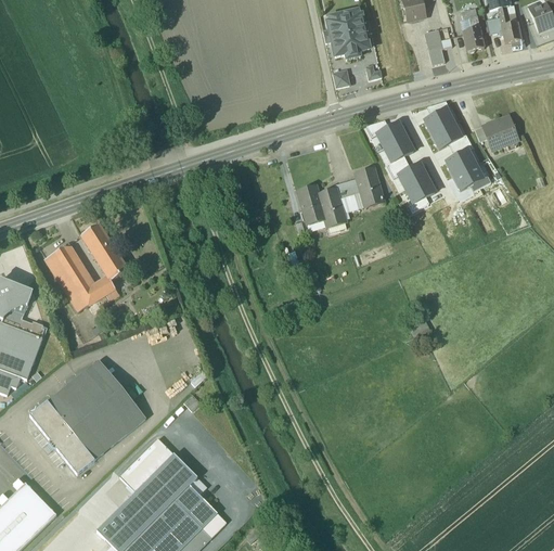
[(403,0),(408,20),(426,15),(423,0),(403,0)]
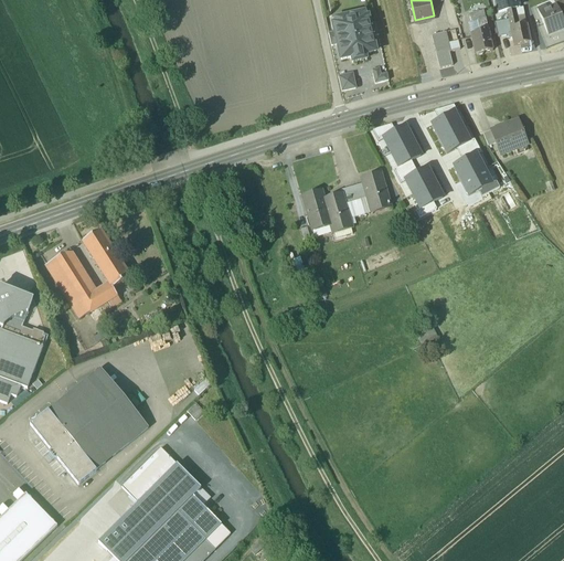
[(518,6),(515,0),(497,0),(499,10),(518,6)]
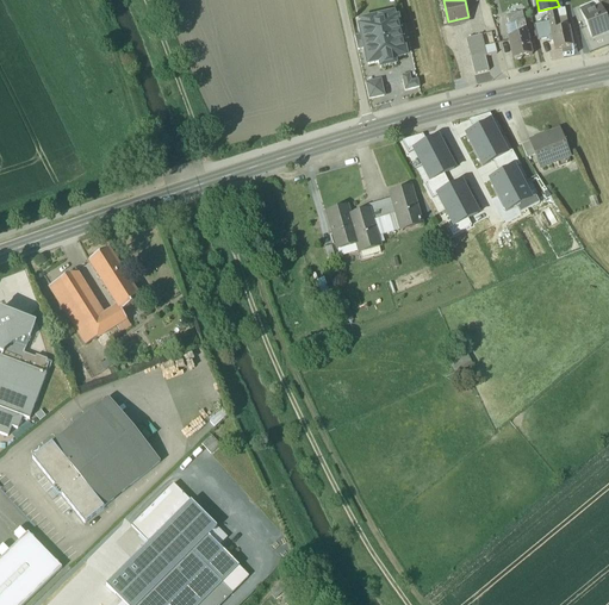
[(602,2),(583,11),(592,33),(608,26),(608,17),(607,13),(602,2)]
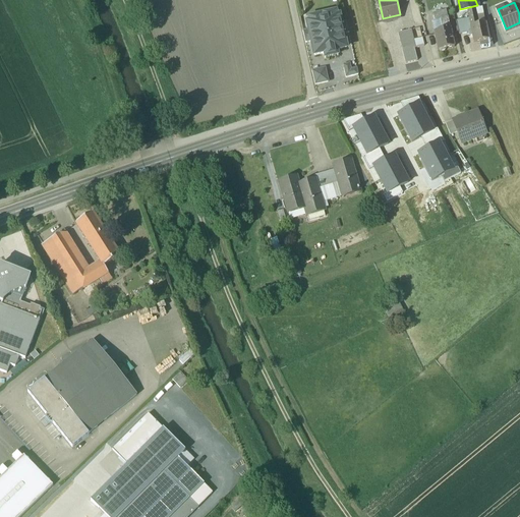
[(486,20),(478,21),(475,6),(468,7),(470,15),(472,23),(471,23),(472,29),(469,29),(469,30),(470,33),(473,33),(475,40),(490,37),(486,20)]
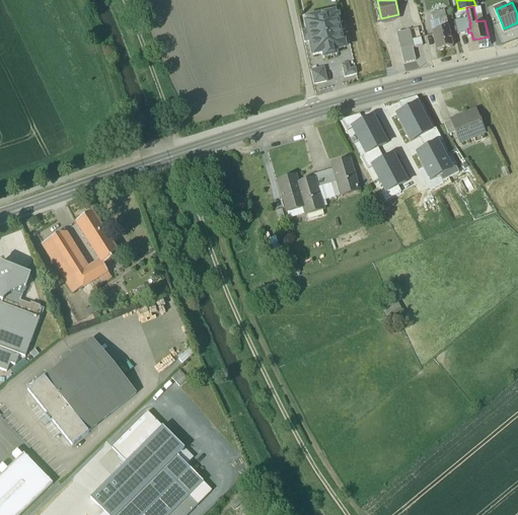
[(339,12),(322,16),(330,50),(337,49),(337,47),(346,45),(343,30),(340,18),(339,12)]
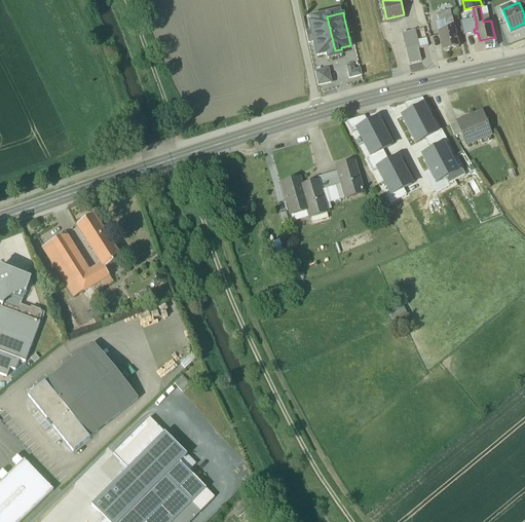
[(448,27),(439,29),(443,47),(445,47),(446,49),(450,48),(451,46),(460,44),(456,26),(453,14),(445,16),(448,27)]
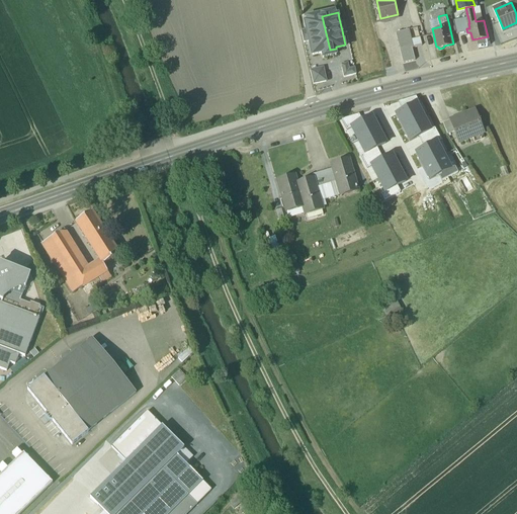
[(467,15),(454,18),(457,31),(466,29),(466,28),(469,28),(468,23),(469,23),(467,15)]
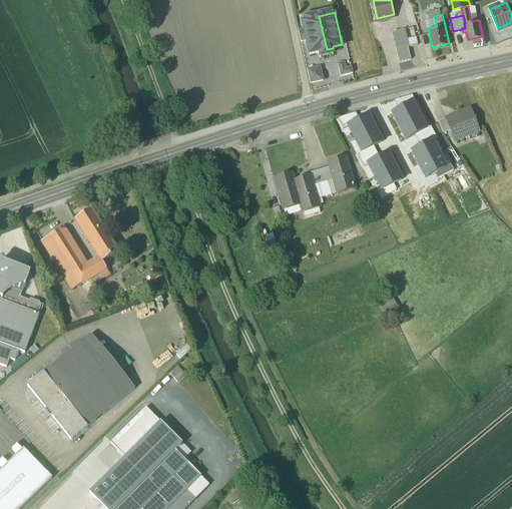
[(319,16),(304,19),(305,26),(308,37),(311,51),(320,48),(321,50),(327,49),(319,16)]
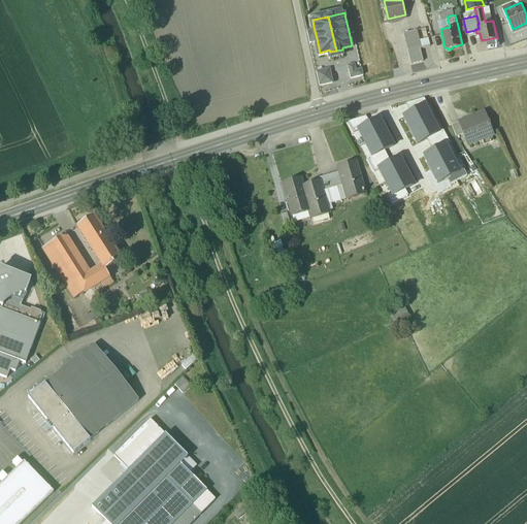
[(352,18),(346,19),(349,31),(355,30),(352,18)]
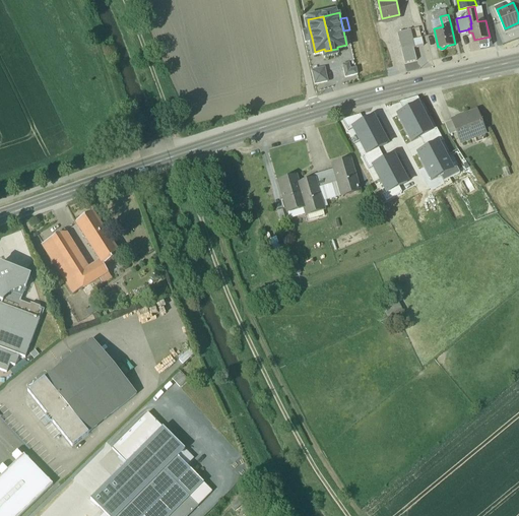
[(309,26),(303,27),(306,40),(312,38),(309,26)]
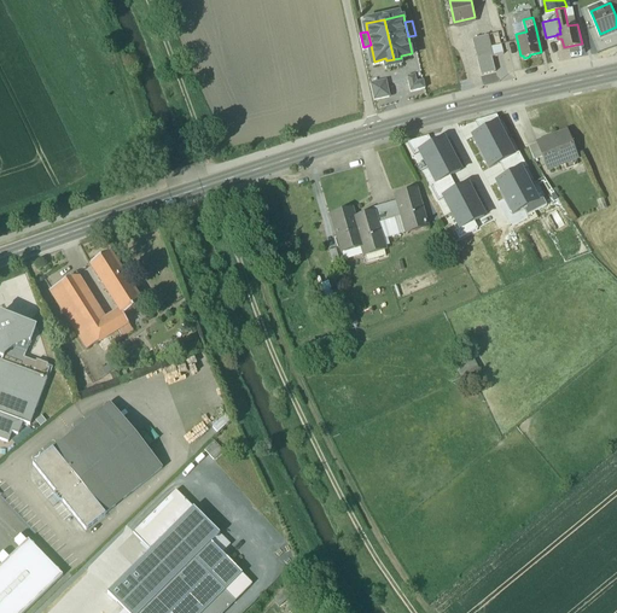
[(488,31),(473,35),(478,57),(493,53),(488,31)]
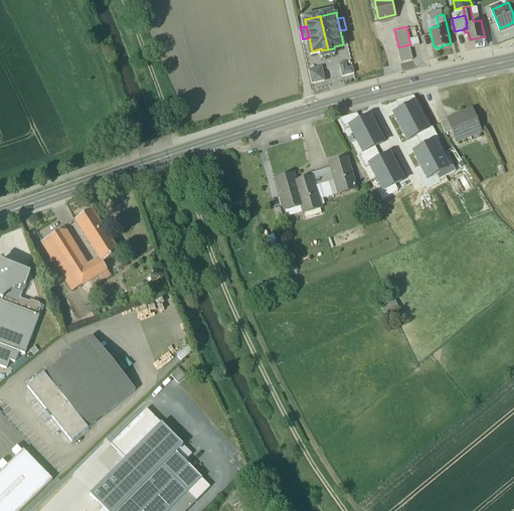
[(410,44),(398,47),(402,59),(423,54),(420,41),(410,44)]
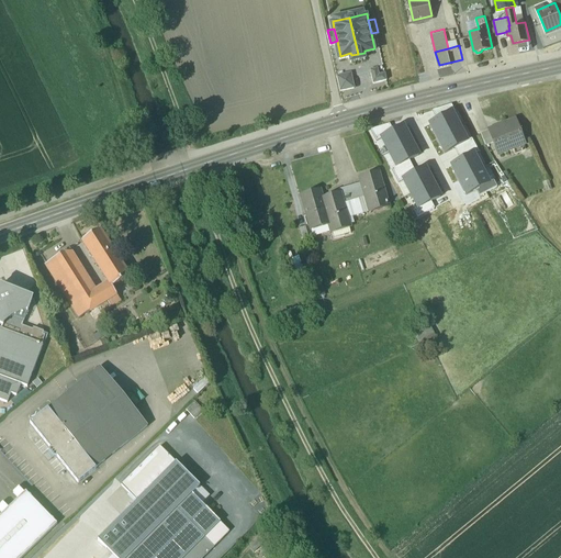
[(378,65),(371,67),(374,80),(388,77),(386,70),(380,71),(378,65)]
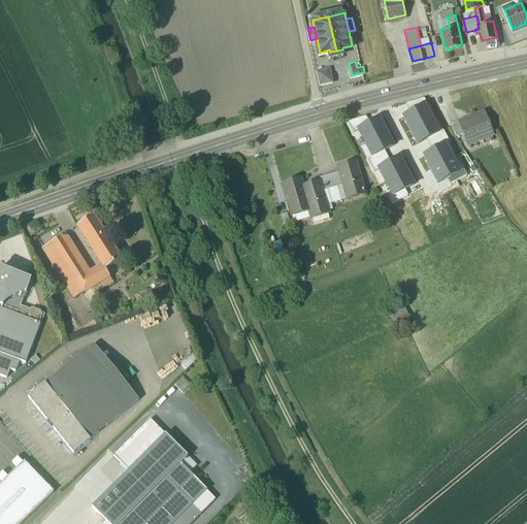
[(330,66),(317,69),(320,83),(334,79),(330,66)]
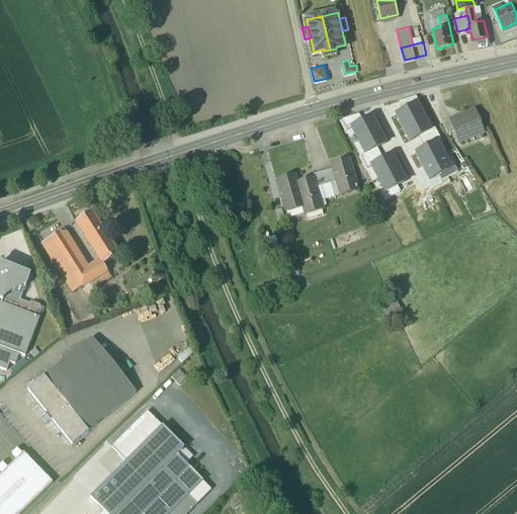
[(400,99),(404,107),(417,101),(418,101),(420,100),(417,93),(400,99)]
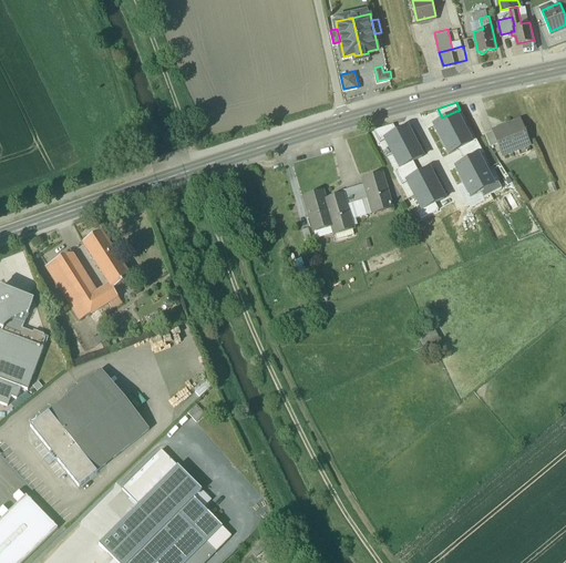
[(464,125),(458,111),(456,111),(442,118),(434,122),(442,136),(464,125)]
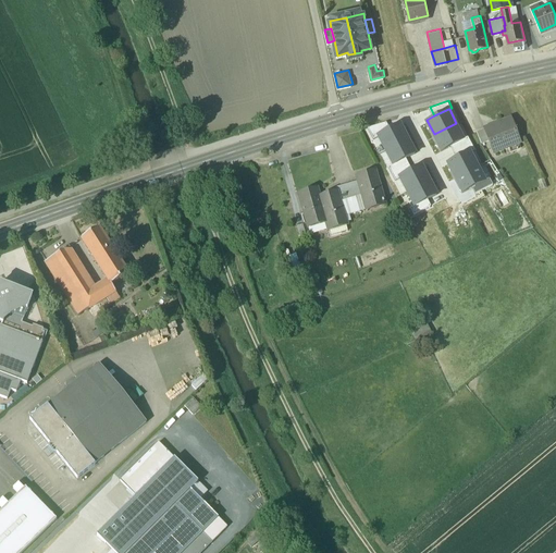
[(511,115),(485,125),(490,137),(495,150),(505,147),(504,143),(519,137),(511,115)]
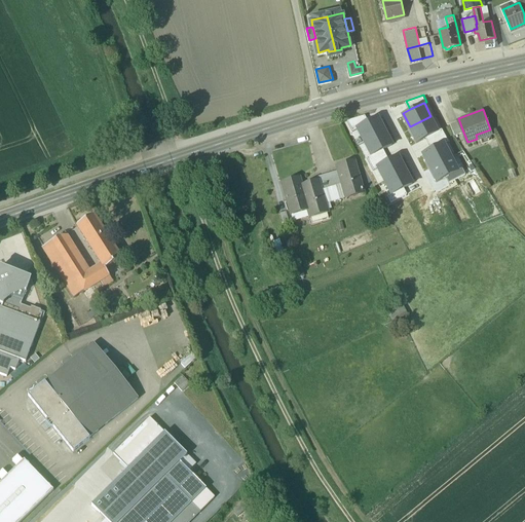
[(358,126),(369,120),(366,113),(348,118),(353,129),(358,126)]
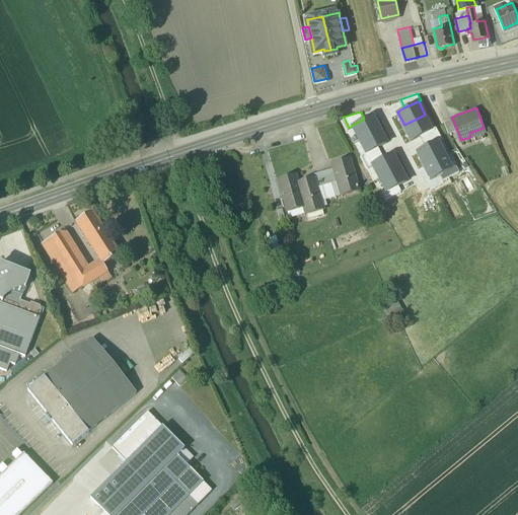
[(353,125),(360,138),(380,127),(373,114),(364,119),(353,125)]
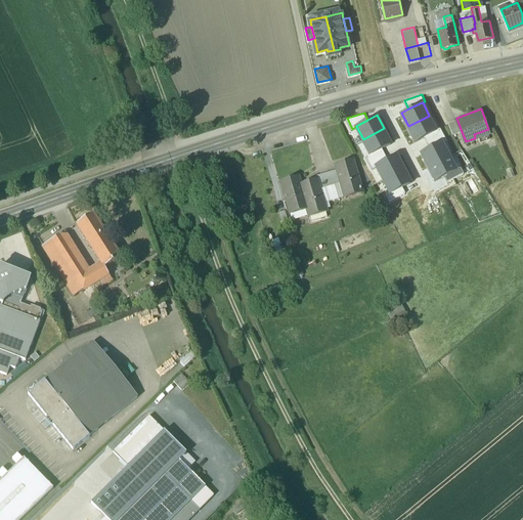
[(436,128),(429,116),(408,126),(416,140),(425,135),(436,129),(436,128)]
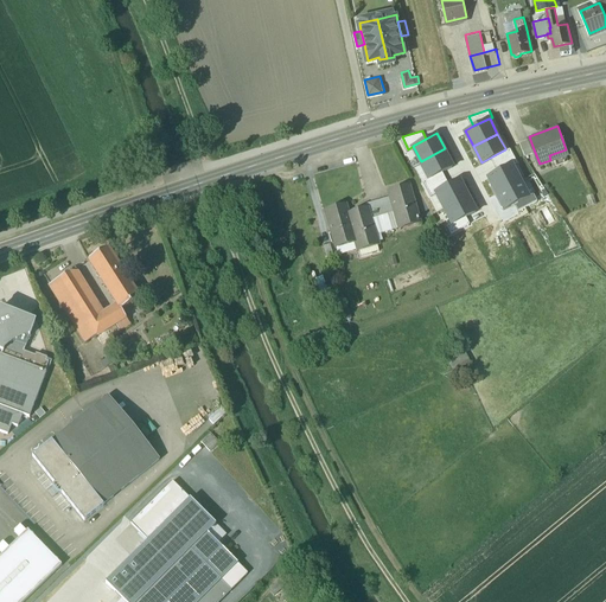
[(534,149),(529,136),(520,140),(525,153),(534,149)]
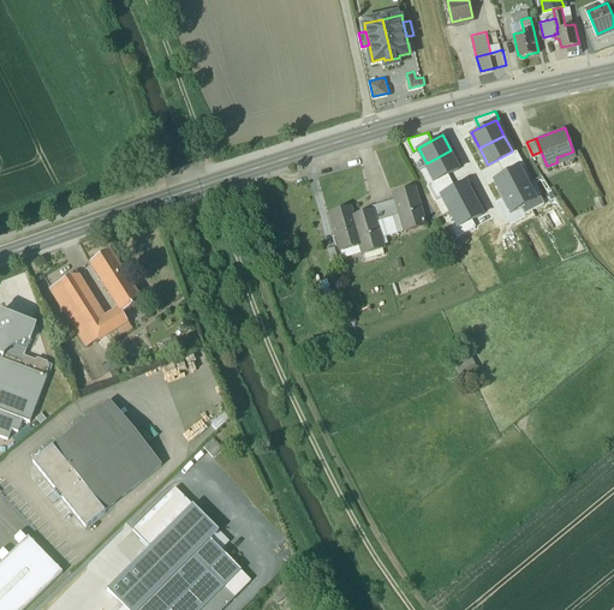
[(502,166),(522,155),(517,148),(512,150),(512,151),(499,159),(502,166)]
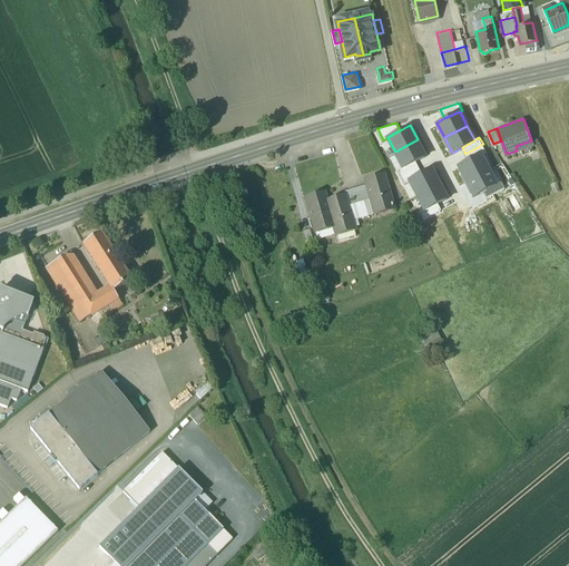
[(403,166),(415,159),(425,155),(418,139),(395,152),(403,166)]
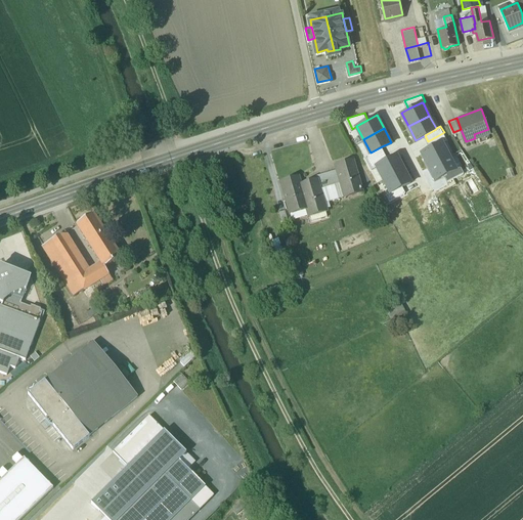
[(444,132),(428,141),(431,146),(442,141),(443,141),(447,139),(444,132)]
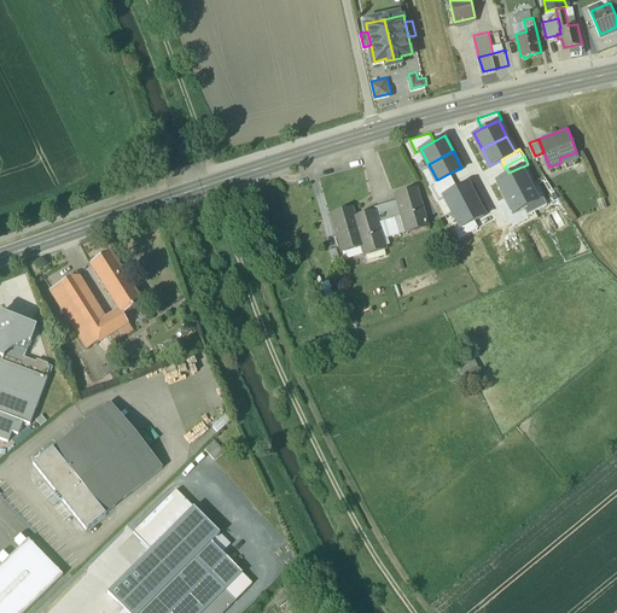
[(508,173),(498,179),(506,194),(530,182),(523,167),(522,167),(508,173)]
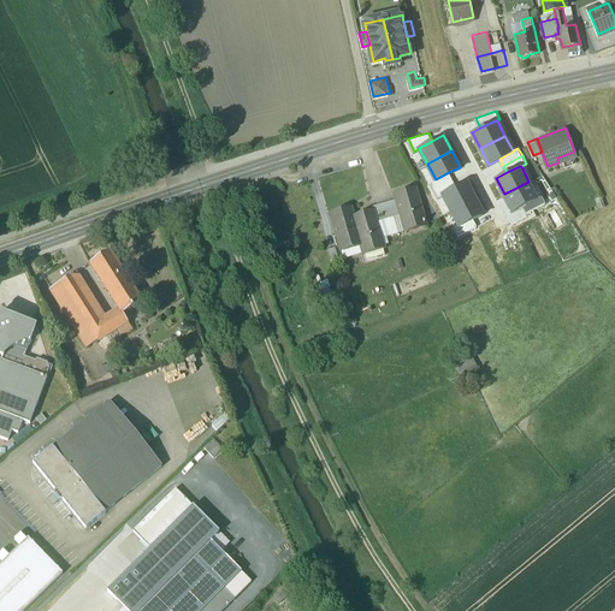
[(436,179),(430,182),(435,189),(453,179),(449,172),(436,179)]
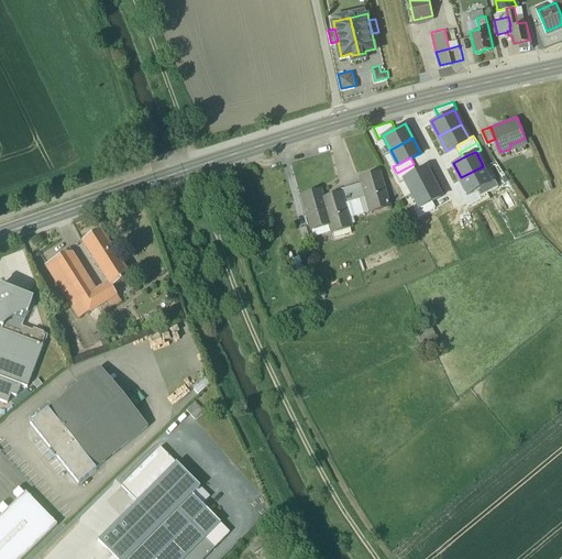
[(414,164),(397,173),(400,181),(405,177),(417,171),(414,164)]
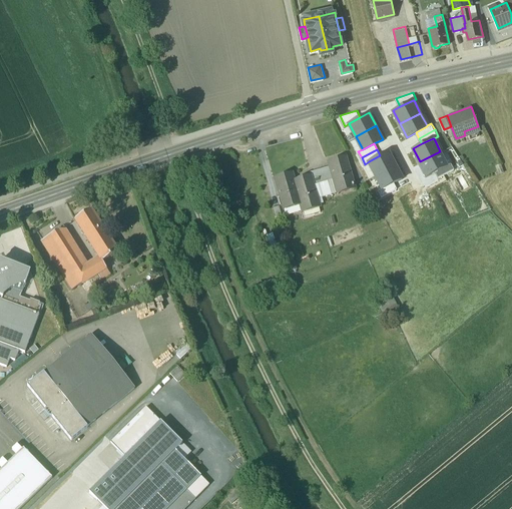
[(380,155),(369,161),(376,174),(396,163),(389,150),(380,155)]
